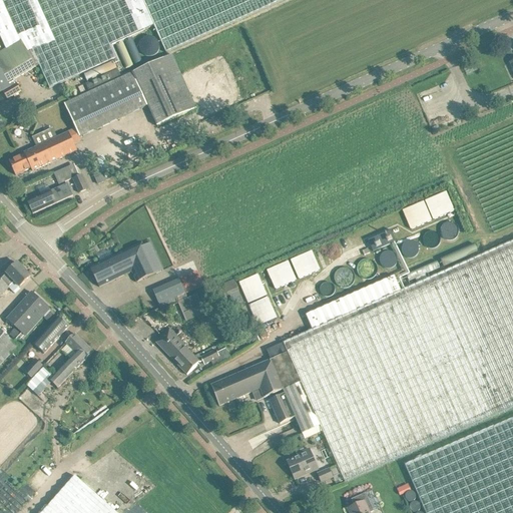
[(0,0),(0,36),(6,50),(1,53),(0,53),(0,92),(8,87),(9,88),(3,92),(9,89),(13,95),(7,98),(7,99),(21,91),(14,79),(36,67),(39,65),(49,88),(116,59),(110,45),(153,26),(166,53),(180,47),(285,0),(0,0)]
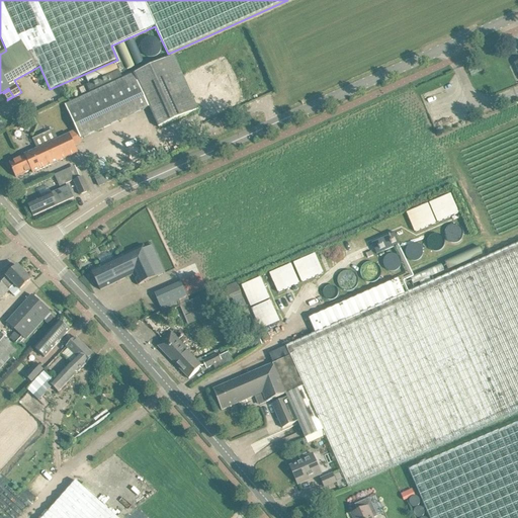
[(198,110),(174,56),(65,105),(80,139),(150,107),(159,128),(198,110)]
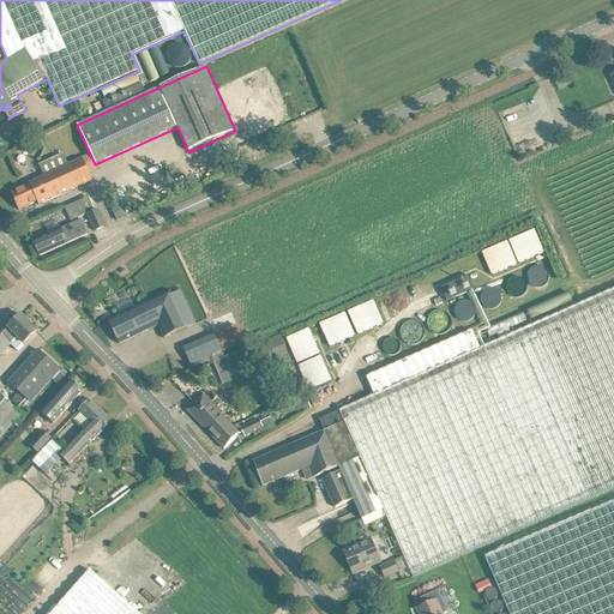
[(569,78),(555,83),(558,90),(571,85),(569,78)]
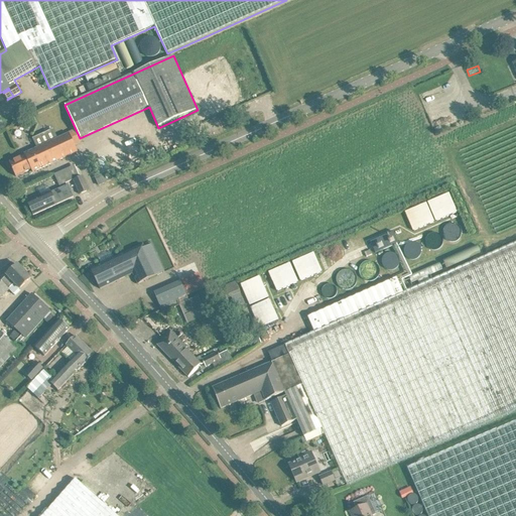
[(118,71),(86,85),(89,92),(121,78),(118,71)]
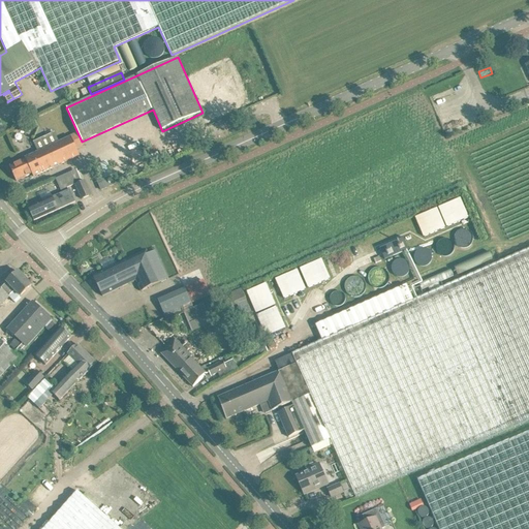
[(26,160),(9,167),(17,181),(32,174),(33,177),(80,156),(71,136),(59,143),(55,133),(35,143),(38,152),(35,153),(35,154),(25,158),(26,160)]
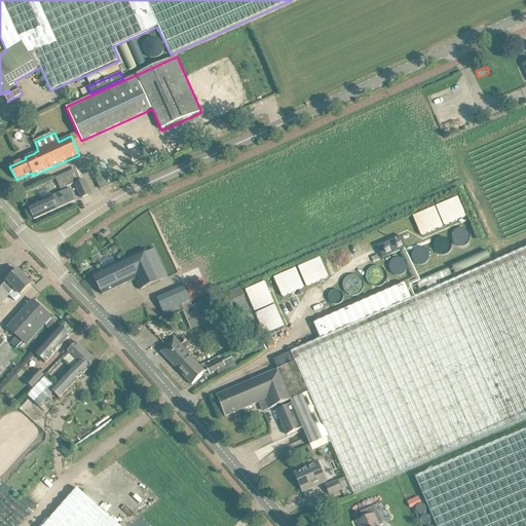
[(150,154),(148,155),(152,163),(160,159),(156,152),(150,154)]
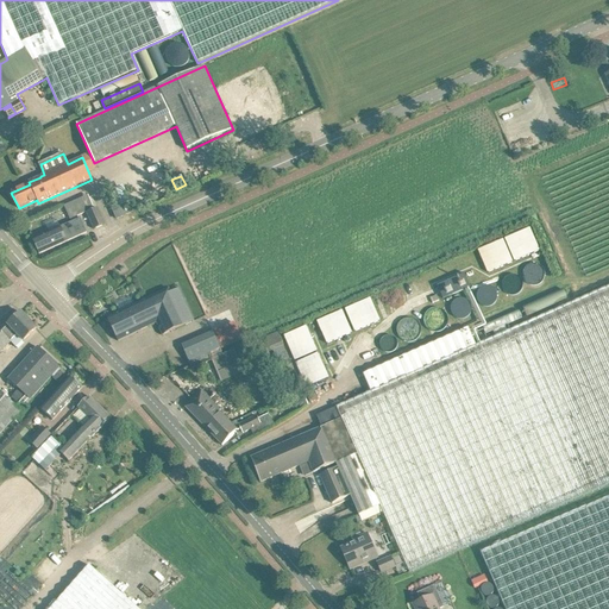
[(79,217),(73,202),(64,207),(70,220),(79,217)]
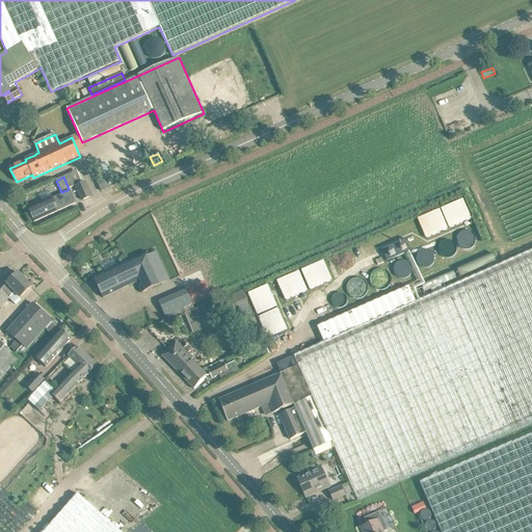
[(106,189),(113,186),(110,179),(103,182),(106,189)]
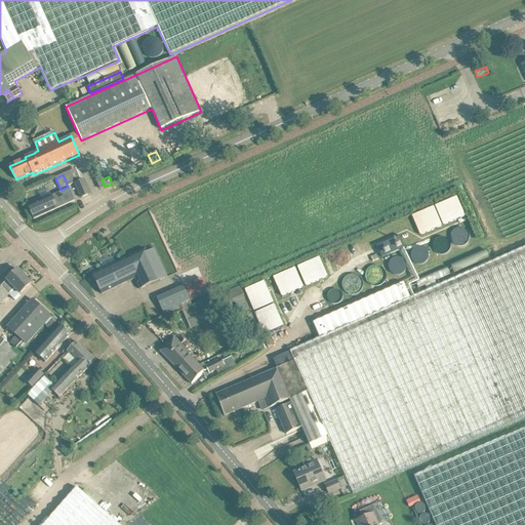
[(75,184),(81,198),(90,194),(83,179),(75,184)]
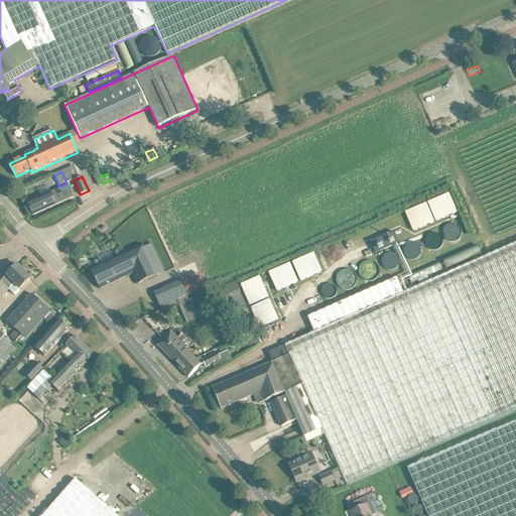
[(74,198),(68,184),(27,203),(33,216),(74,198)]
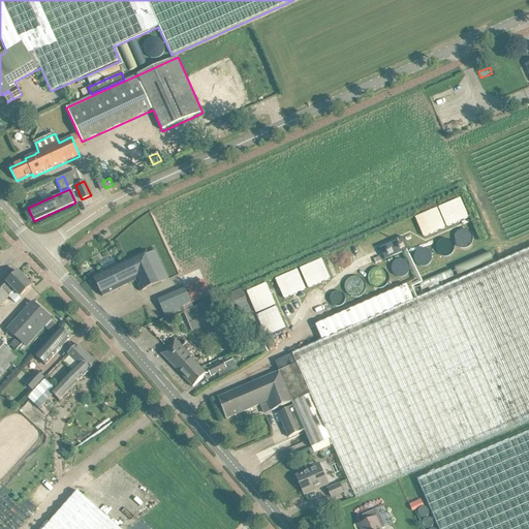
[(460,197),(438,207),(447,226),(468,217),(460,197)]
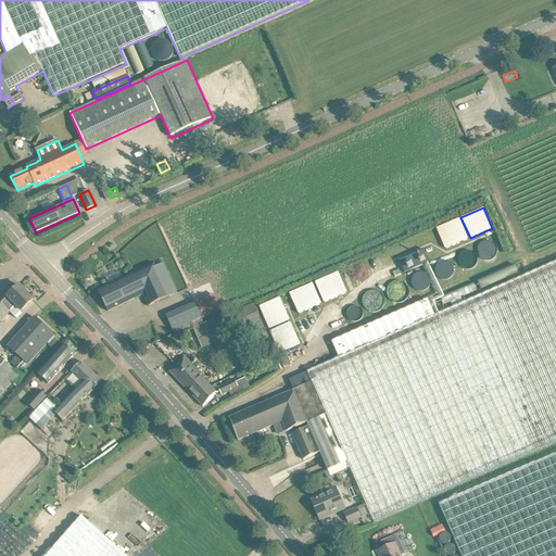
[(459,218),(437,228),(445,249),(468,239),(459,218)]
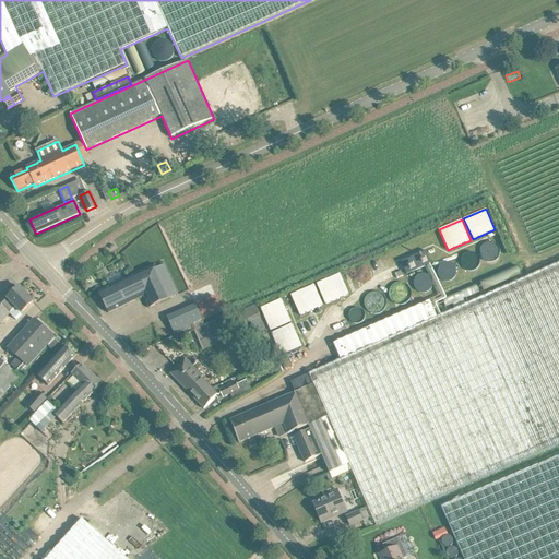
[(500,250),(500,247),(499,246),(498,242),(495,240),(491,239),(489,240),(487,240),(484,242),(482,246),(480,249),(480,251),(482,253),(484,257),(486,258),(488,259),(489,260),(494,259),(496,258),(497,257),(499,253),(500,250)]
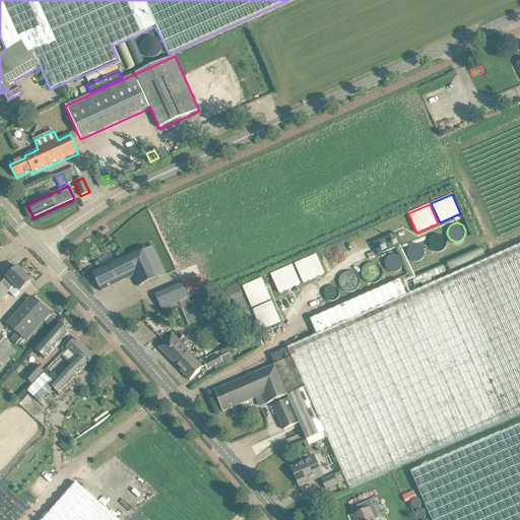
[(447,243),(447,242),(447,239),(445,236),(443,234),(442,233),(438,232),(434,232),(432,233),(431,234),(429,236),(428,238),(427,240),(427,242),(427,246),(429,249),(431,250),(433,252),(437,252),(440,252),(444,250),(446,247),(447,243)]
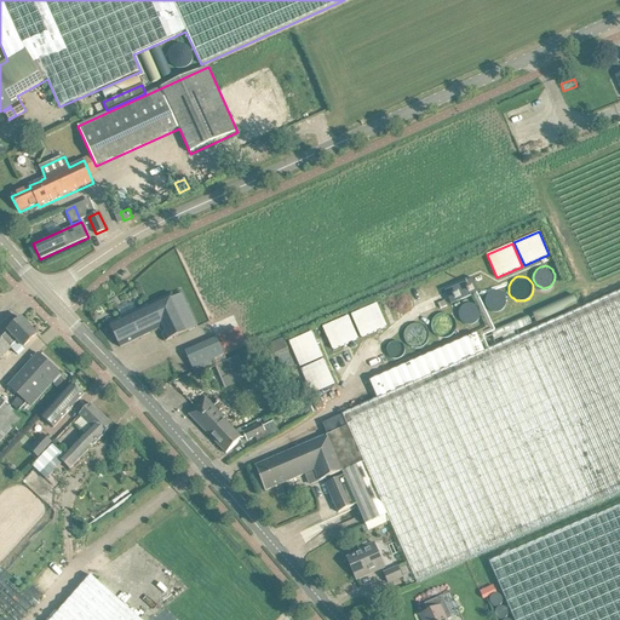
[(445,291),(451,304),(478,292),(472,279),(445,291)]
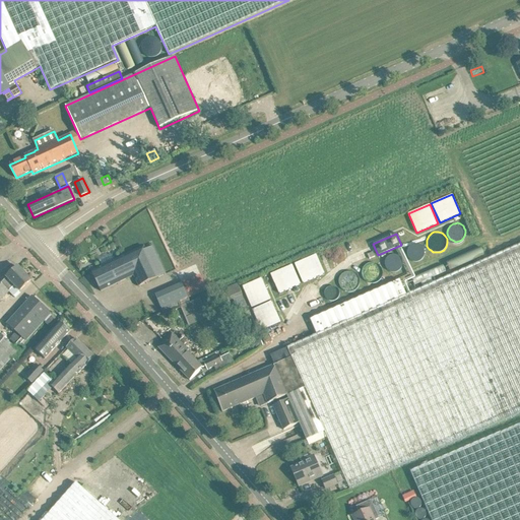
[(426,252),(425,248),(424,246),(423,244),(420,243),(418,242),(414,241),(412,241),(410,242),(408,243),(407,244),(405,248),(404,252),(404,254),(405,256),(407,259),(410,261),(414,262),(417,262),(420,261),(421,260),(424,258),(425,256),(426,254),(426,252)]
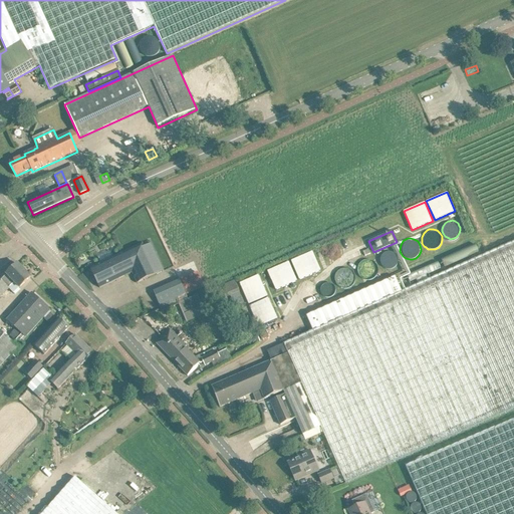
[(513,241),(402,291),(396,277),(306,316),(313,331),(283,343),(283,344),(267,351),(272,362),(212,387),(220,407),(261,390),(264,399),(283,392),(285,395),(270,402),(280,426),(295,419),(302,436),(320,428),(345,484),(513,409),(513,241)]
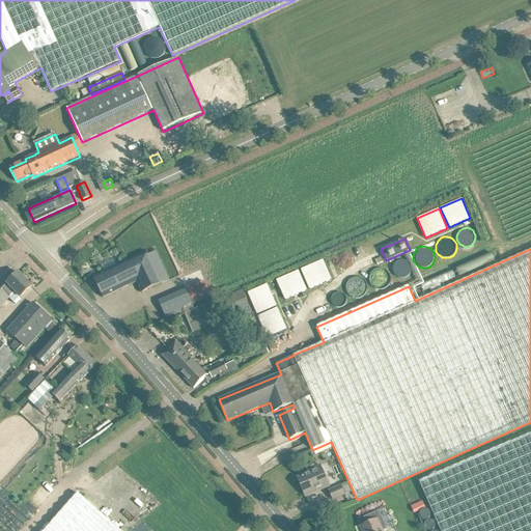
[(104,272),(93,277),(103,298),(137,281),(142,292),(169,280),(156,252),(148,255),(147,252),(117,266),(113,259),(101,266),(104,272)]
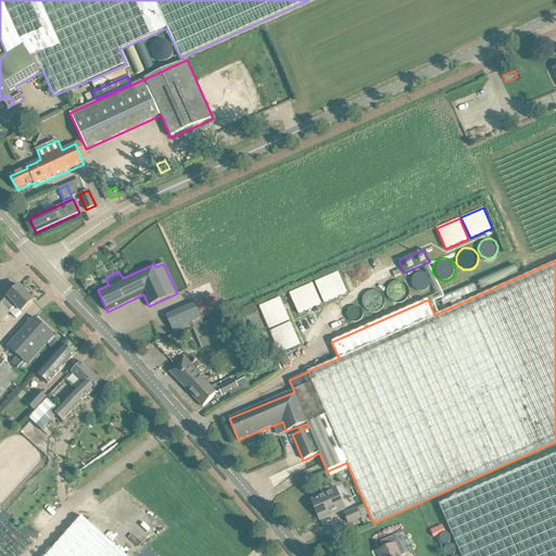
[(337,272),(315,281),(324,302),(346,292),(337,272)]
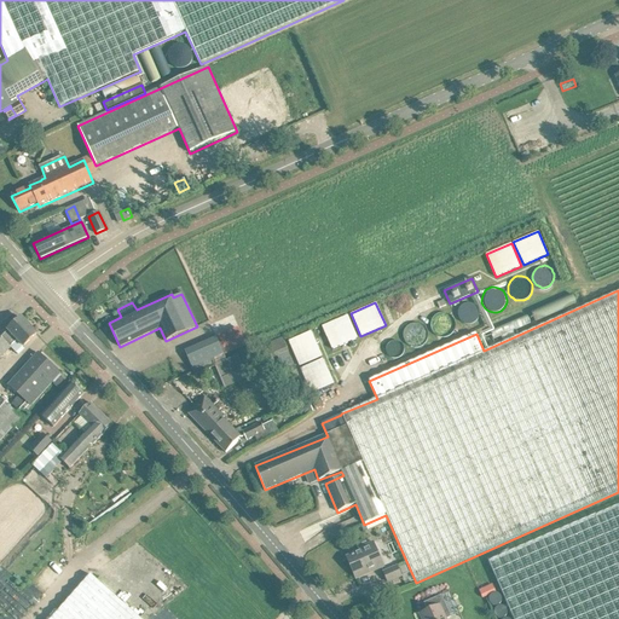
[(347,316),(322,327),(331,348),(357,337),(347,316)]
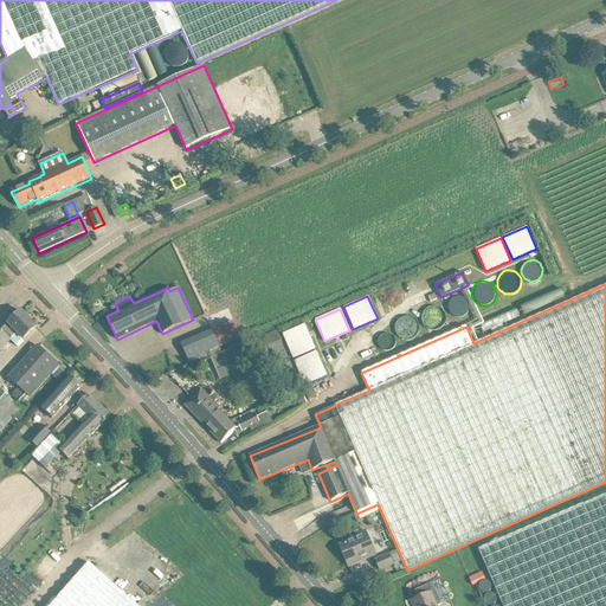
[(0,353),(10,345),(10,340),(17,346),(23,340),(27,335),(37,327),(21,311),(1,330),(0,329),(0,353)]
